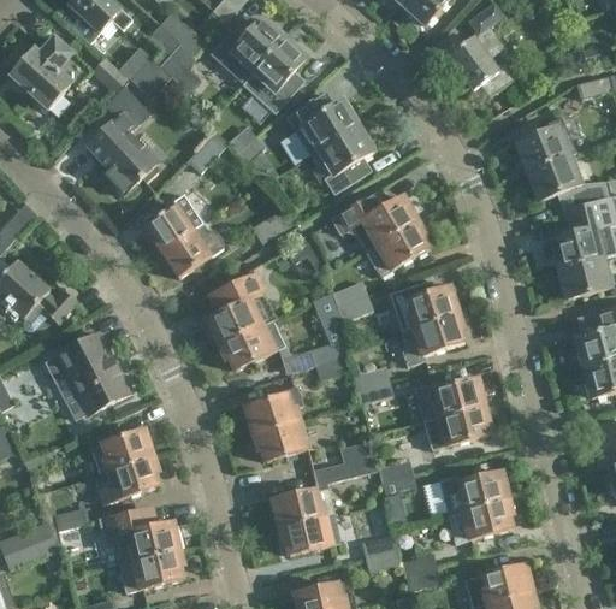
[(124,29),(134,18),(114,0),(73,0),(70,4),(100,31),(112,18),(124,29)]
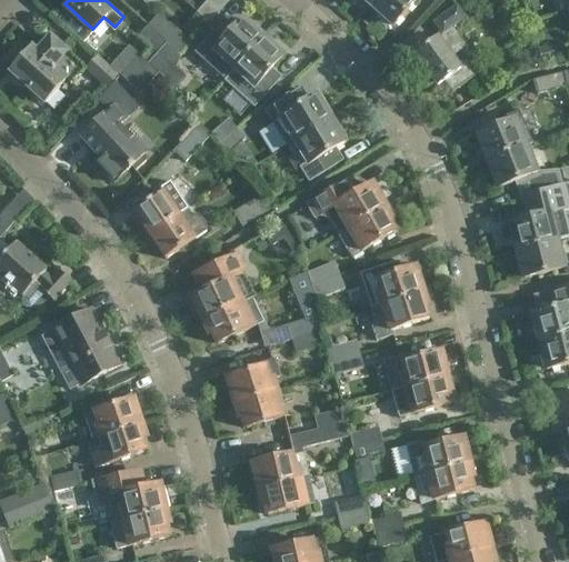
[(209,19),(227,0),(203,0),(197,8),(209,19)]
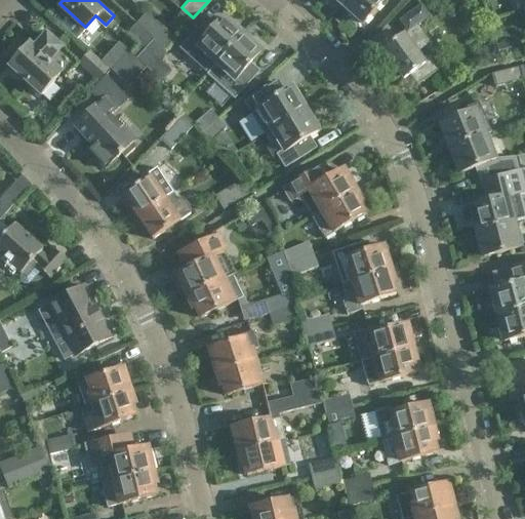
[(349,0),(345,4),(363,22),(382,0),(349,0)]
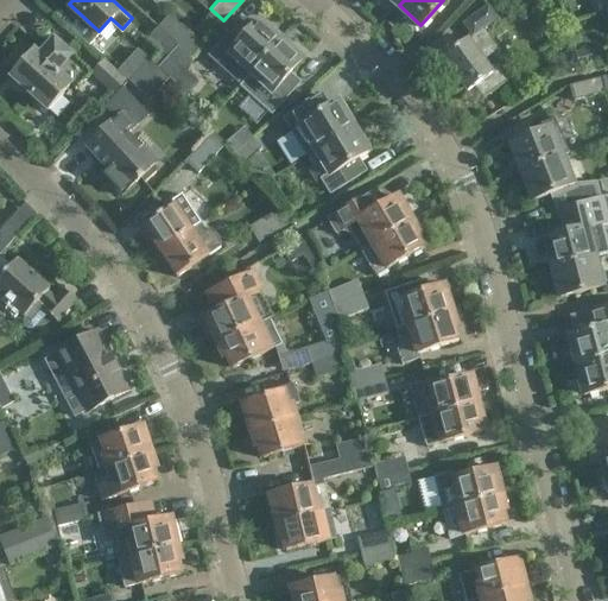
[(469,88),(475,84),(483,96),(510,77),(499,62),(492,67),(475,45),(491,33),(485,25),(500,14),(489,0),(487,0),(462,19),(473,35),(444,56),(469,88)]
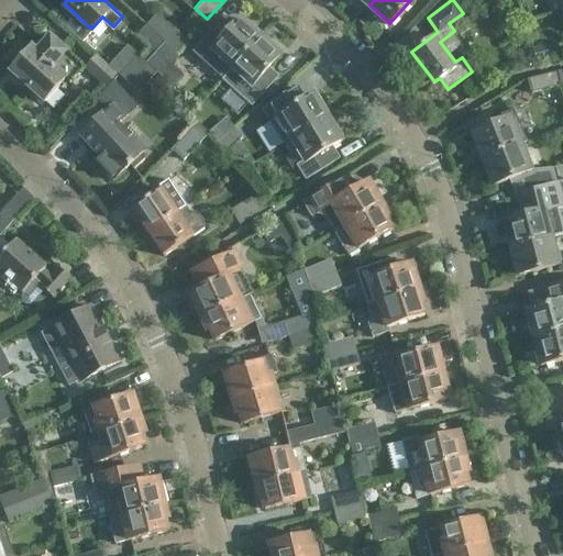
[(156,10),(146,21),(165,39),(168,41),(178,29),(156,10)]
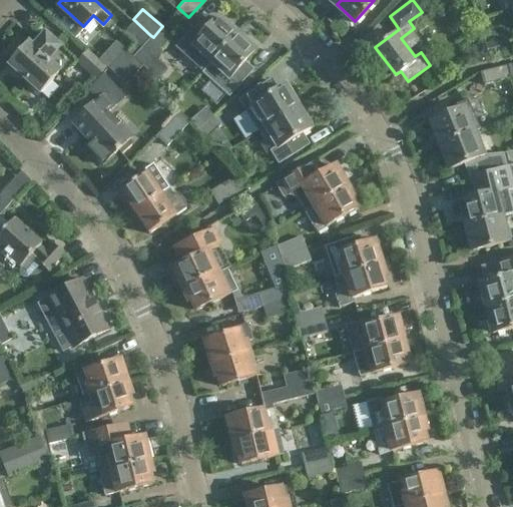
[(192,42),(205,54),(200,59),(205,64),(236,30),(218,14),(192,42)]
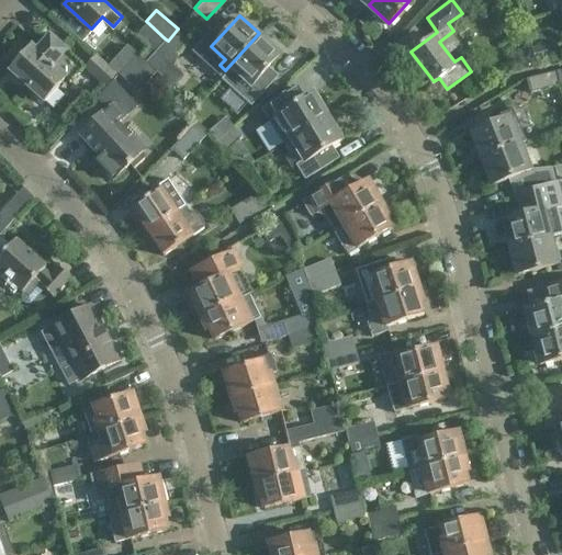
[(165,38),(146,21),(136,32),(148,44),(141,53),(146,58),(165,38)]
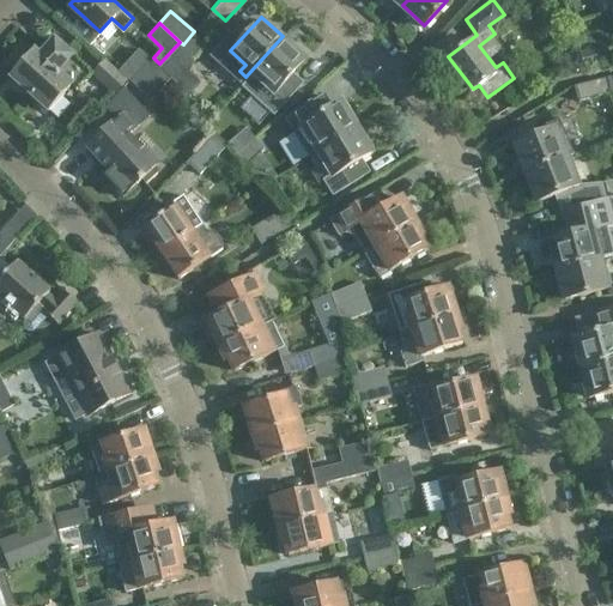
[(77,86),(92,68),(56,36),(42,52),(36,47),(12,73),(49,107),(72,82),(77,86)]
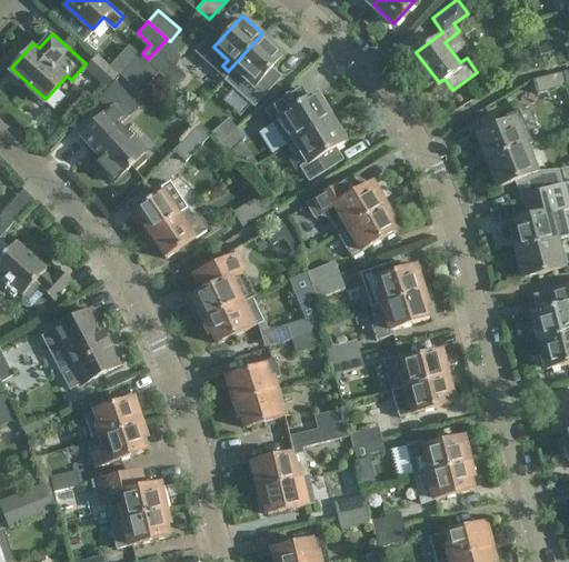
[(262,33),(228,71),(237,79),(233,83),(245,93),(282,51),(262,33)]
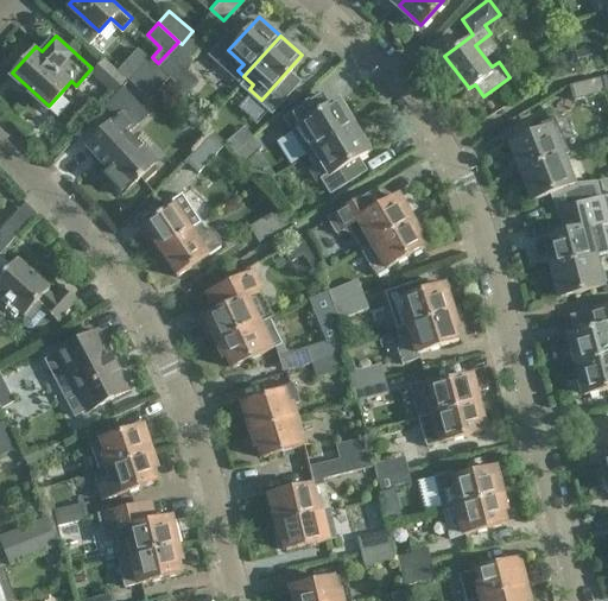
[(178,42),(158,63),(176,80),(188,68),(196,57),(182,44),(178,42)]
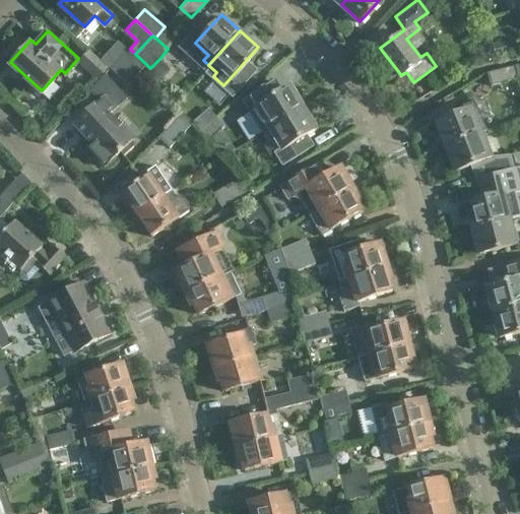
[(495,54),(517,48),(514,36),(492,41),(495,54)]
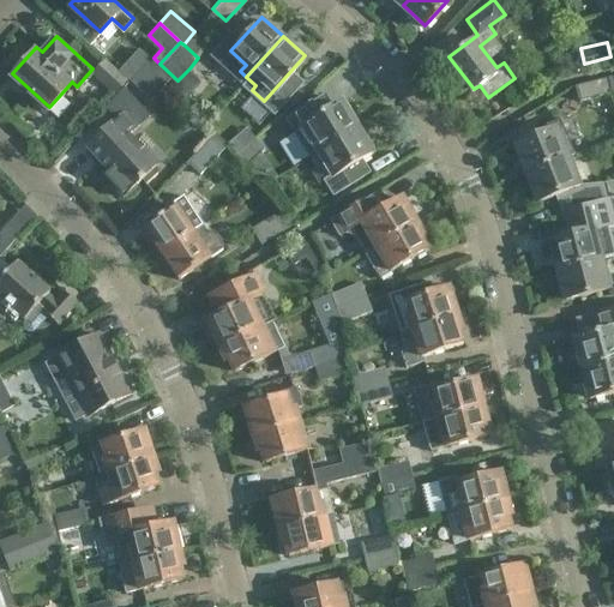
[(151,97),(164,82),(172,88),(178,80),(160,64),(154,58),(150,55),(130,77),(151,97)]
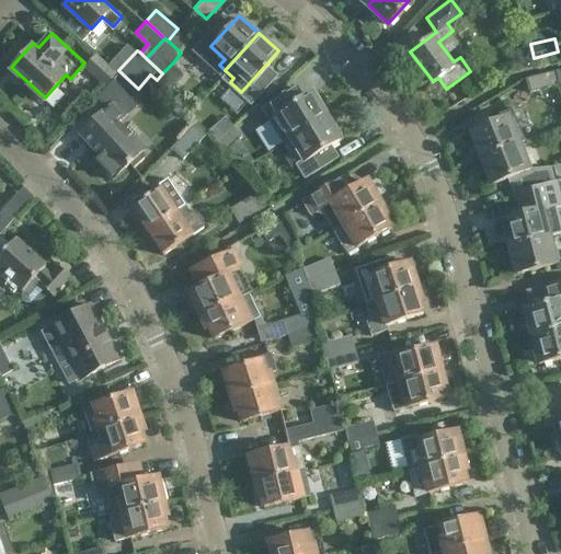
[(105,83),(117,70),(96,52),(83,65),(105,83)]
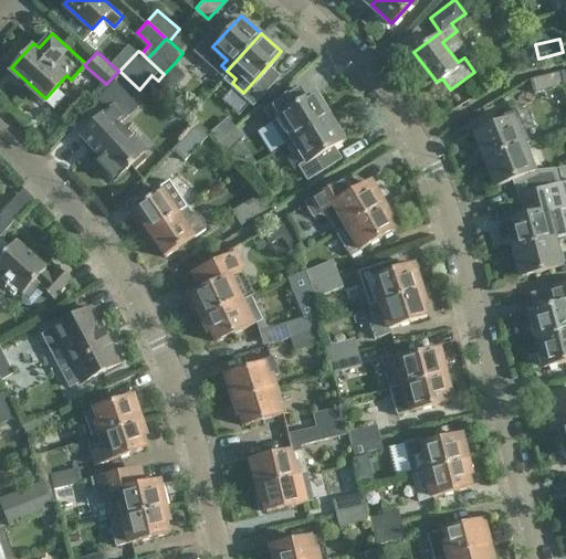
[(175,63),(164,74),(158,81),(168,90),(185,72),(175,63)]
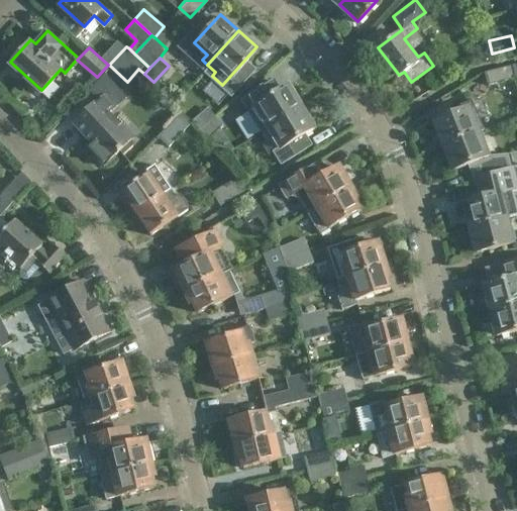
[(511,62),(485,69),(489,82),(515,75),(511,62)]
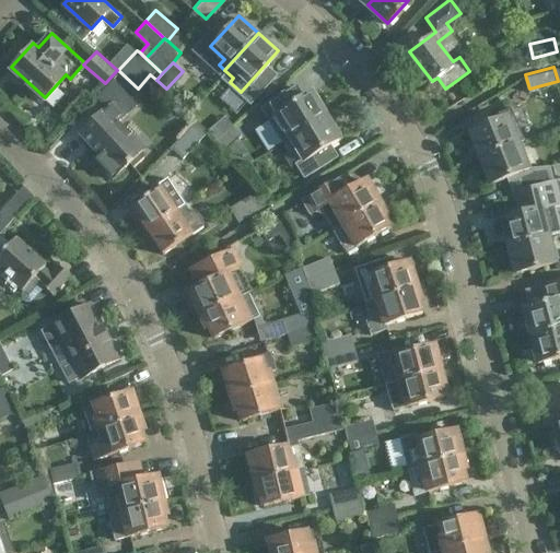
[(273,112),(283,127),(277,131),(282,139),(324,113),(310,90),(273,112)]
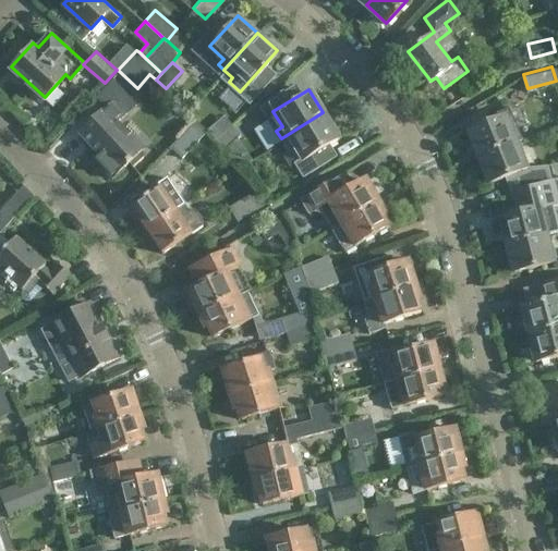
[(80,131),(98,151),(126,126),(119,119),(128,110),(116,97),(80,131)]
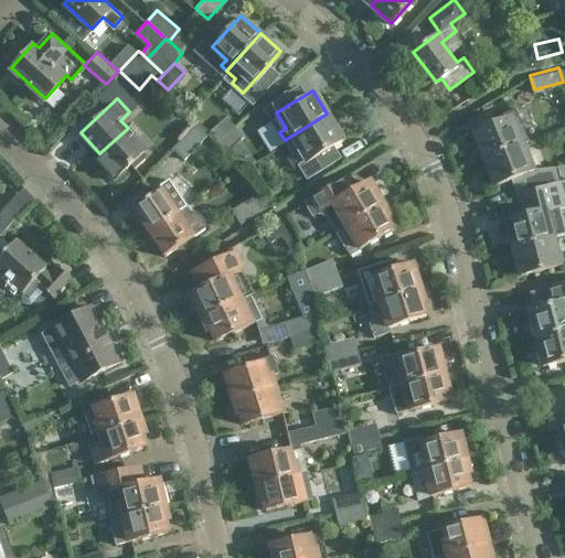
[(217,138),(234,124),(226,114),(210,128),(217,138)]
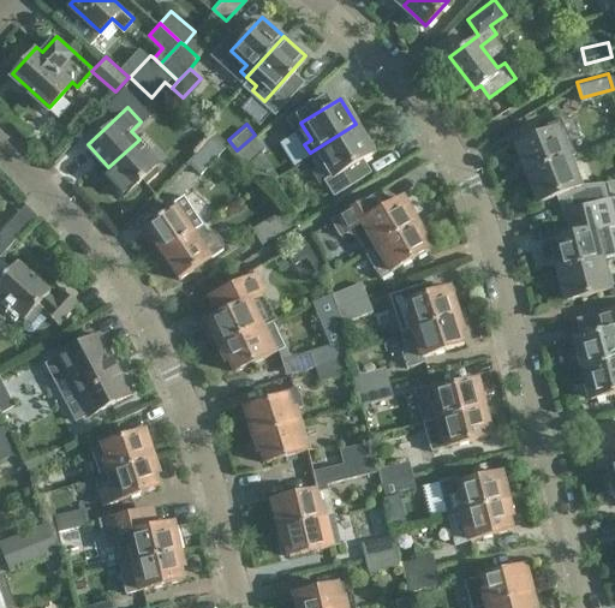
[(356,124),(310,153),(316,164),(323,160),(332,173),(326,178),(333,190),(368,168),(360,156),(371,149),(356,124)]
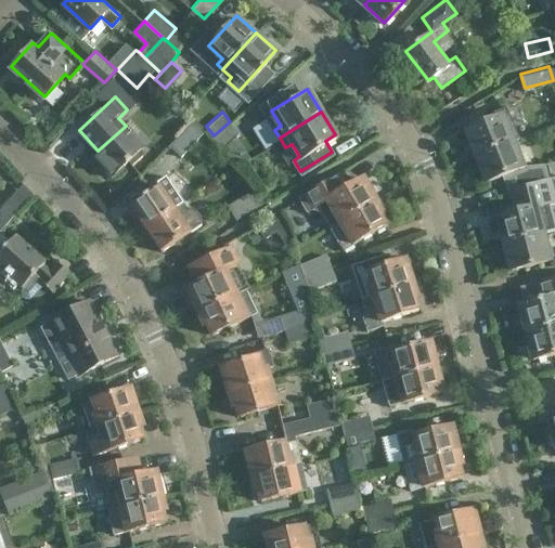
[(465,128),(475,154),(514,139),(513,137),(517,133),(513,124),(507,124),(503,113),(465,128)]
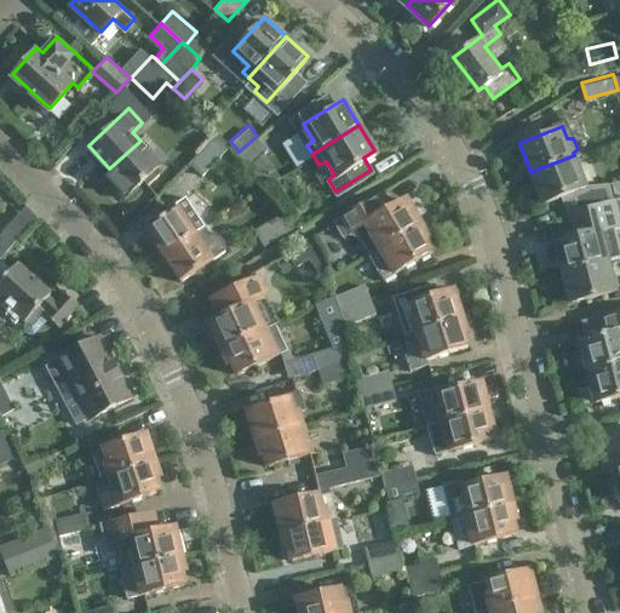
[(202,173),(227,147),(213,133),(188,160),(202,173)]
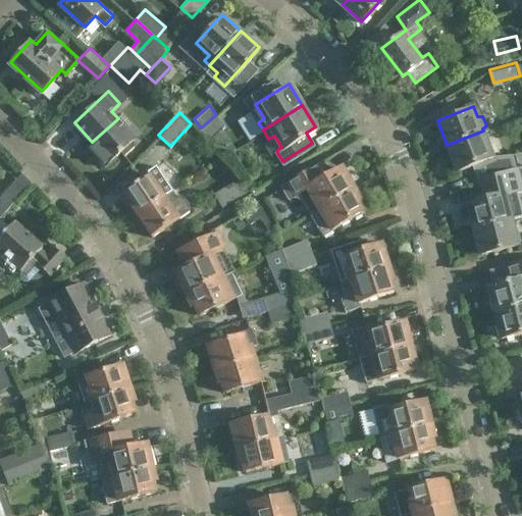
[(209,138),(225,124),(216,114),(201,127),(209,138)]
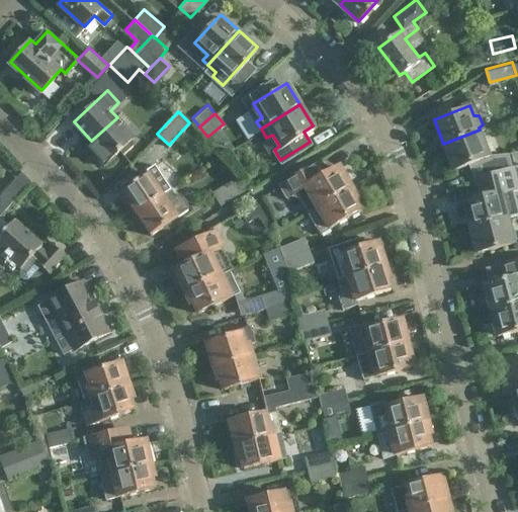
[(117,117),(91,141),(92,142),(88,146),(104,164),(120,150),(122,153),(133,144),(130,141),(134,137),(117,117)]
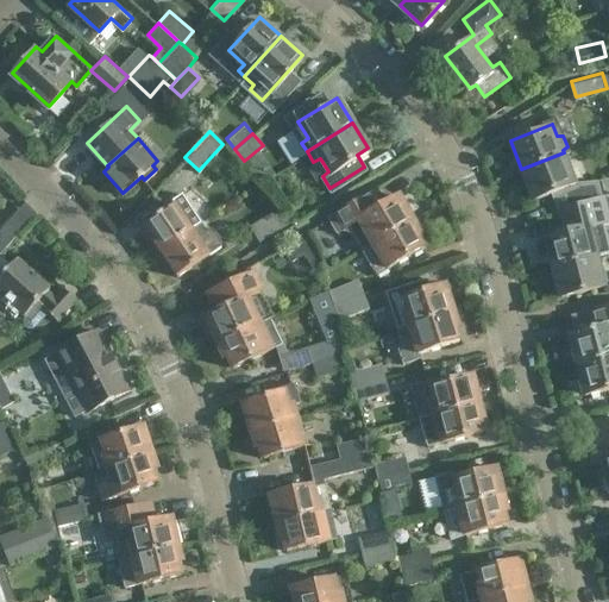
[(564,152),(521,169),(533,199),(553,190),(576,181),(573,177),(578,175),(573,164),(569,165),(564,152)]
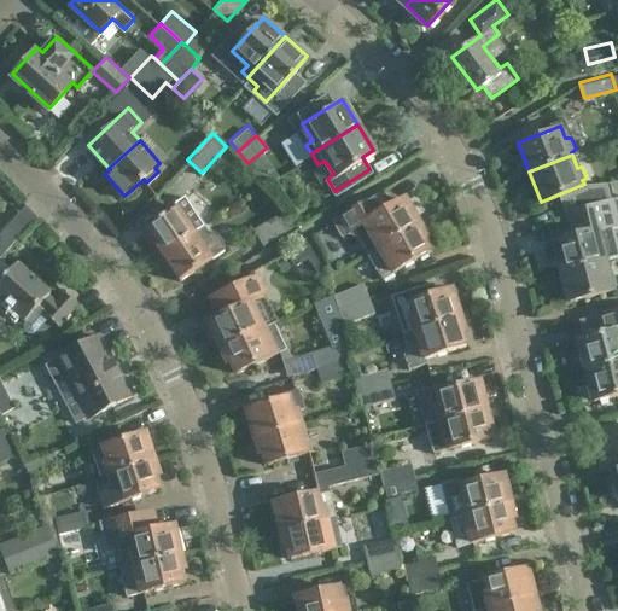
[(617,176),(604,181),(608,198),(617,195),(617,176)]
